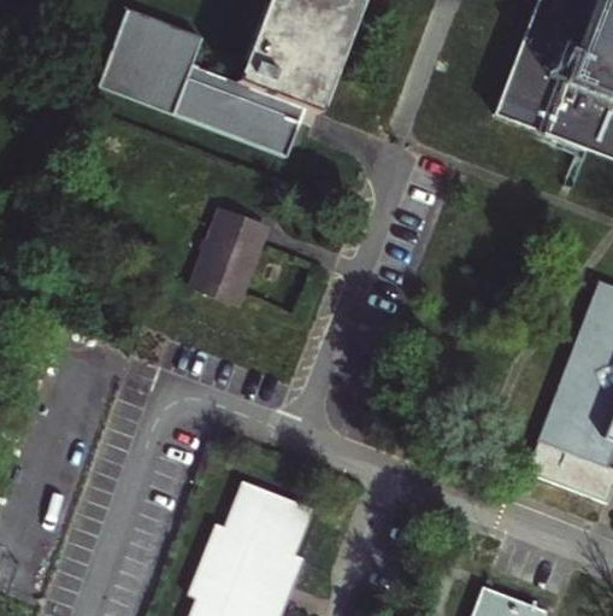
[(266,0),(235,83),(192,66),(201,41),(125,11),(96,87),(172,117),(284,160),(299,123),(304,111),(317,116),(361,0),(266,0)]
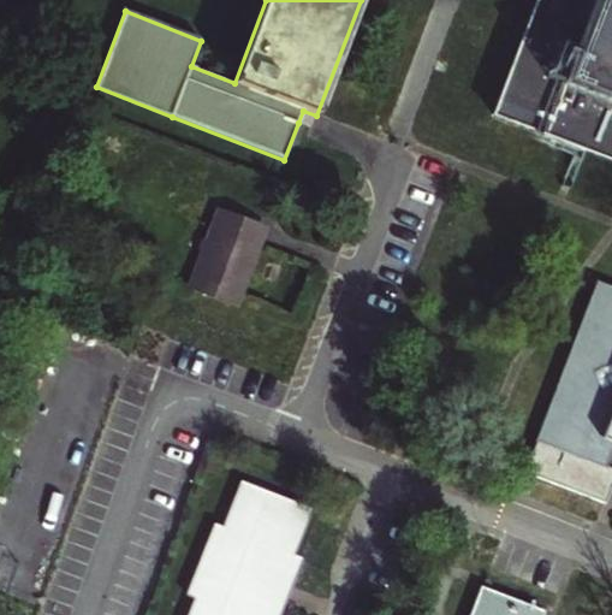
[(535,0),(491,117),(611,163),(611,0),(535,0)]
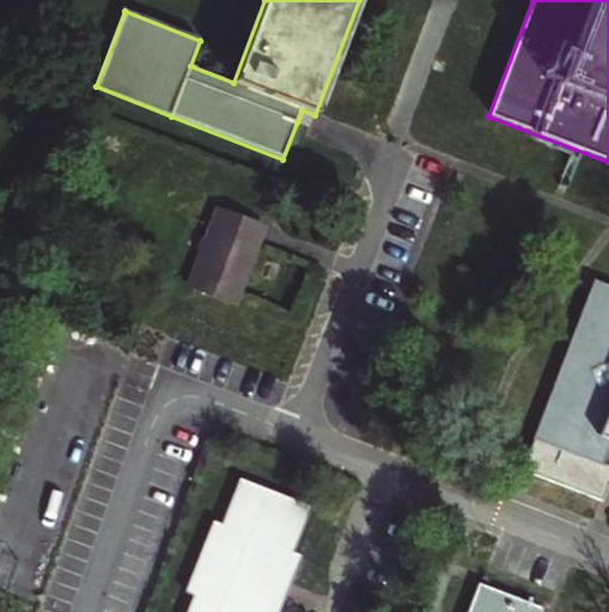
[(260,223),(218,206),(189,284),(236,302),(259,242),(254,241),(260,223)]
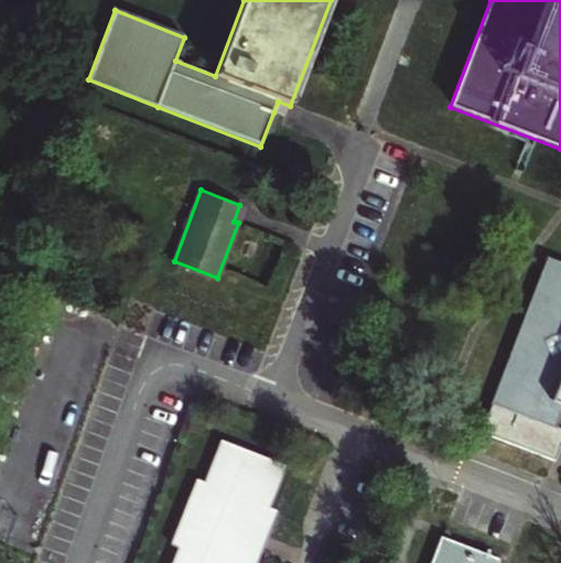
[(560,429),(554,428),(560,412),(560,263),(547,258),(532,298),(481,432),(554,461),(560,445),(560,429)]
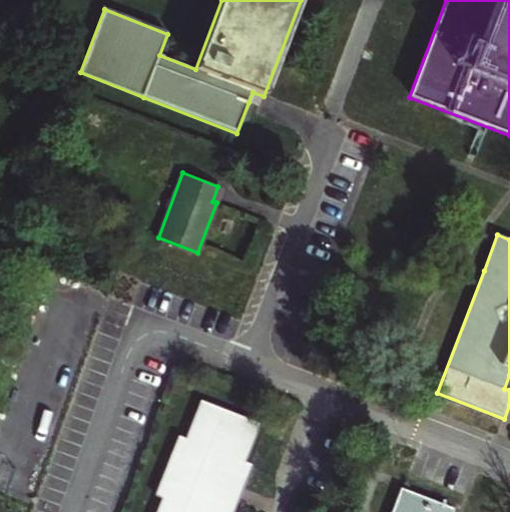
[(265,422),(206,400),(192,437),(183,434),(159,493),(167,496),(161,511),(235,511),(242,497),(245,488),(257,461),(249,459),(265,422)]
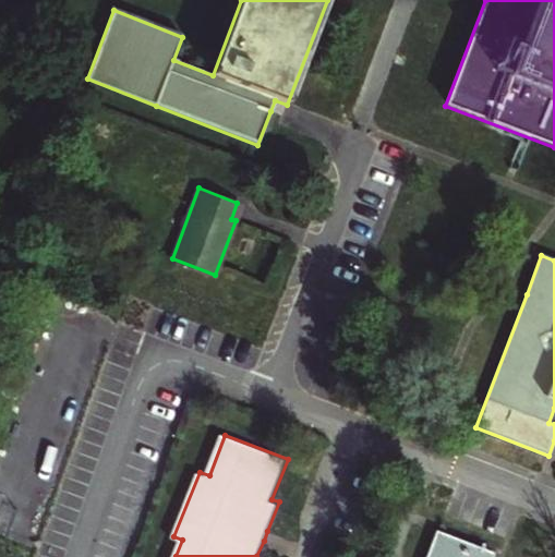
[(496,556),(498,553),(469,542),(441,531),(431,556),(496,556)]
